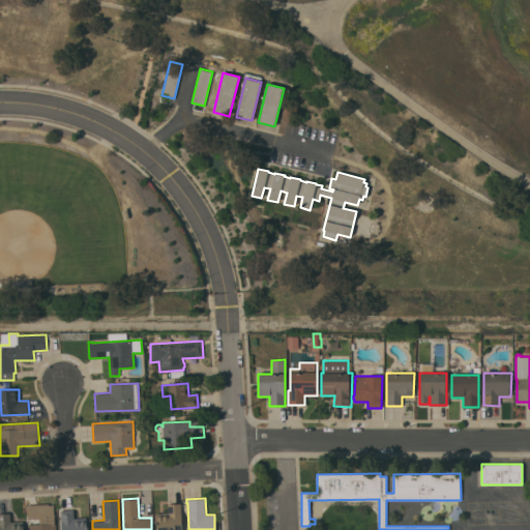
[(28,529),(28,524),(39,524),(39,519),(28,519),(27,505),(49,503),(49,504),(54,504),(55,524),(56,524),(56,529),(28,529)]
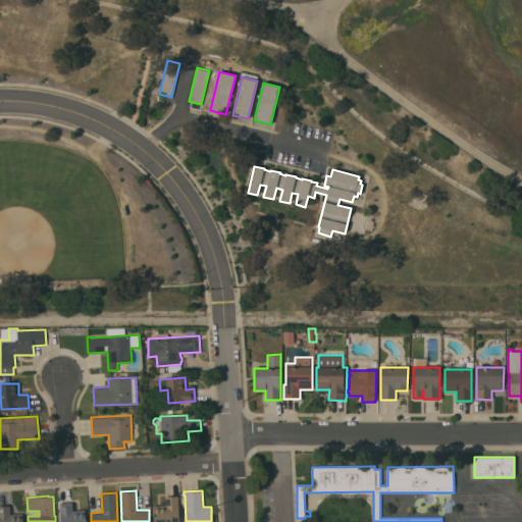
[(179,521),(155,521),(154,506),(165,505),(165,496),(178,496),(179,521)]
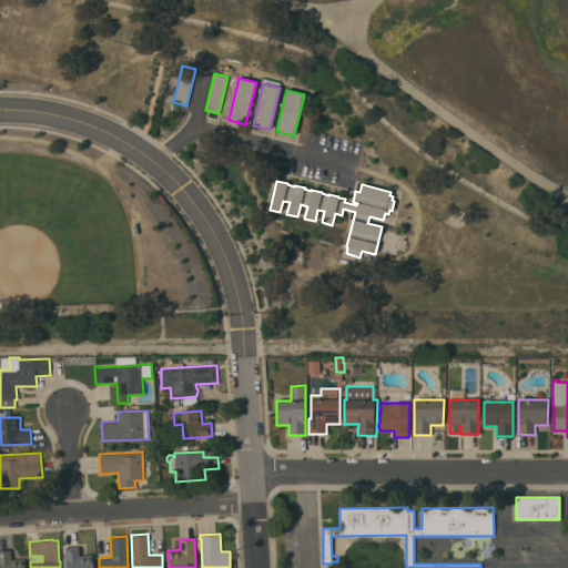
[(80,555),(92,555),(92,567),(66,567),(64,547),(79,546),(80,555)]
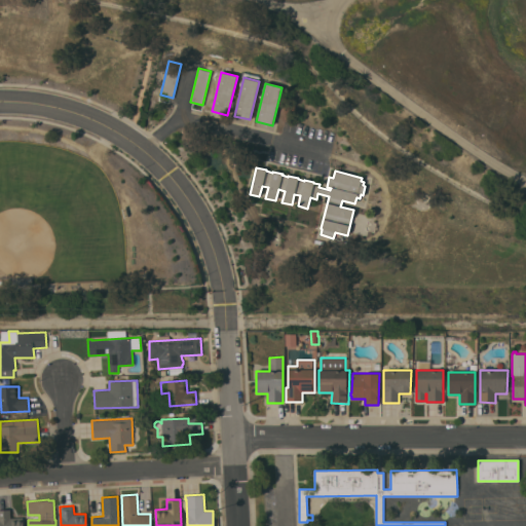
[(0,525),(0,509),(10,509),(10,518),(23,517),(23,525),(0,525)]
